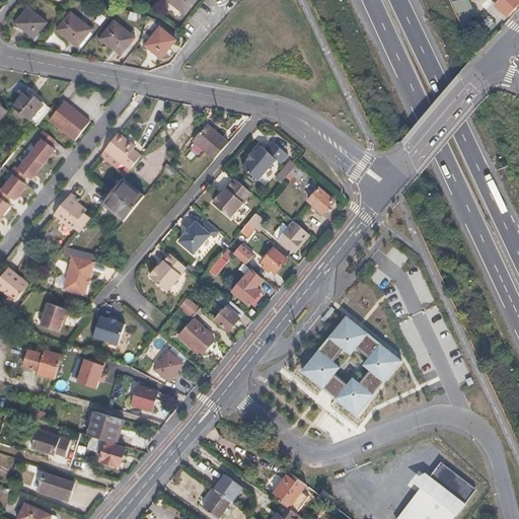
[(196,0),(167,0),(186,13),(196,0)]
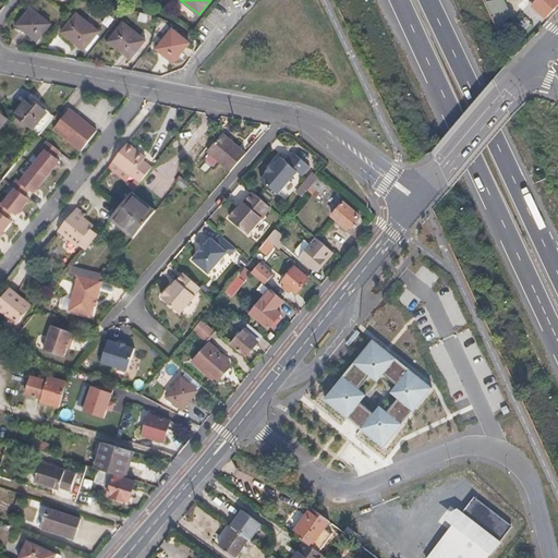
[(557,0),(536,0),(532,5),(545,17),(557,2),(557,0)]
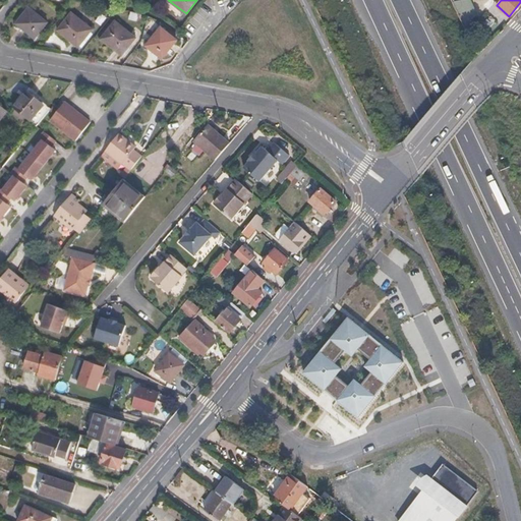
[(35,39),(47,22),(29,7),(15,23),(35,39)]
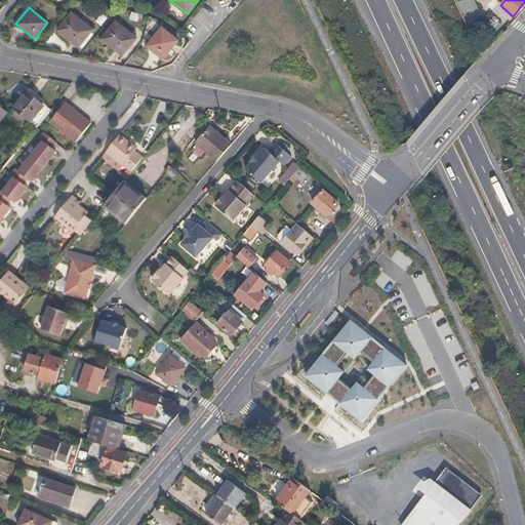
[(72,13),(57,31),(78,47),(92,30),(72,13)]
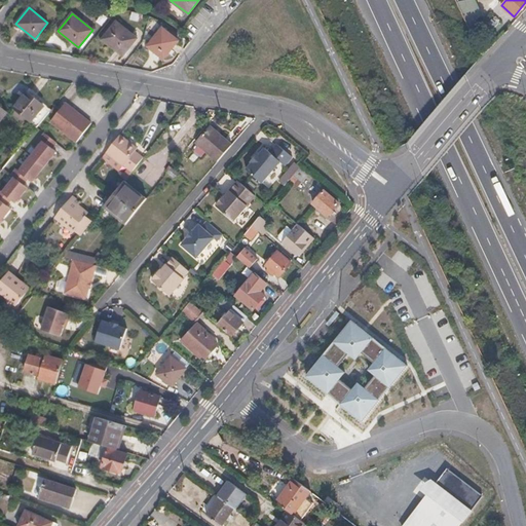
[(122,55),(137,38),(116,22),(102,39),(122,55)]
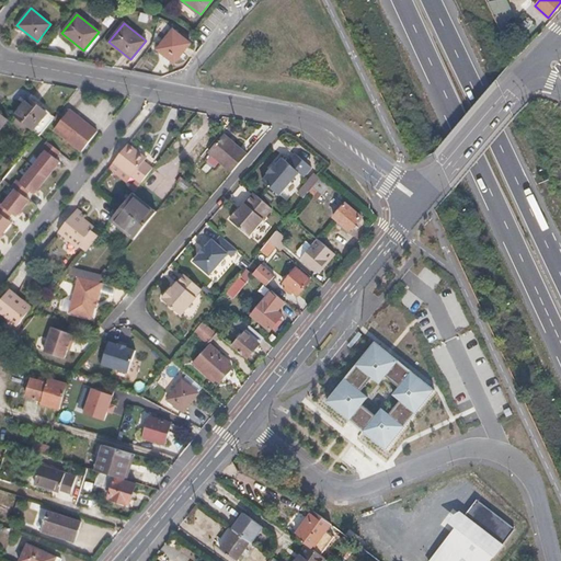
[(173,29),(157,48),(174,63),(191,43),(173,29)]
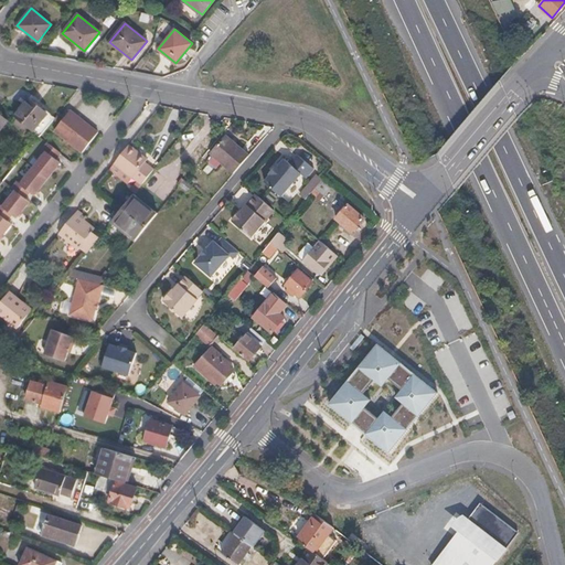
[(32,131),(39,137),(53,119),(29,99),(14,117),(17,118),(28,128),(32,131)]
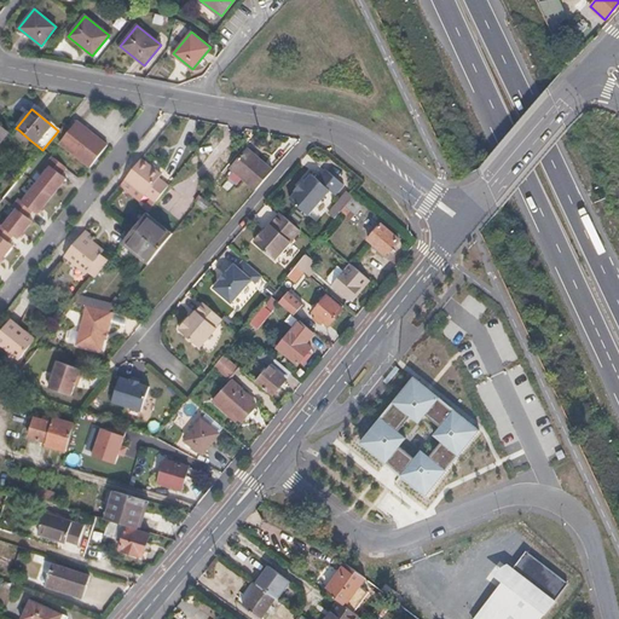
[(105,146),(74,122),(58,144),(87,168),(105,146)]
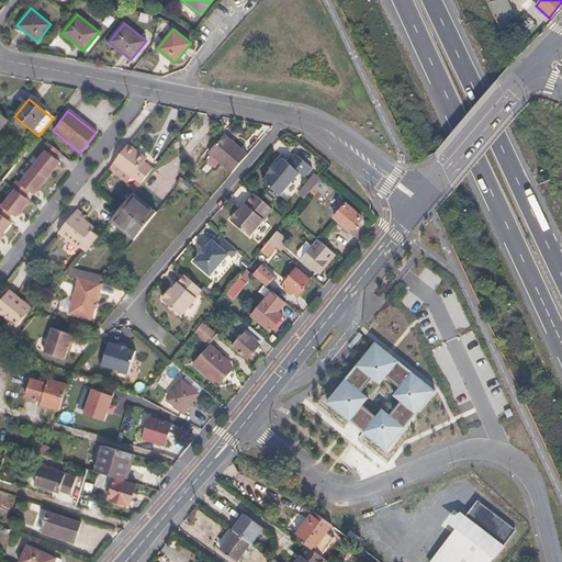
[(27,127),(17,117),(11,123),(23,133),(27,127)]
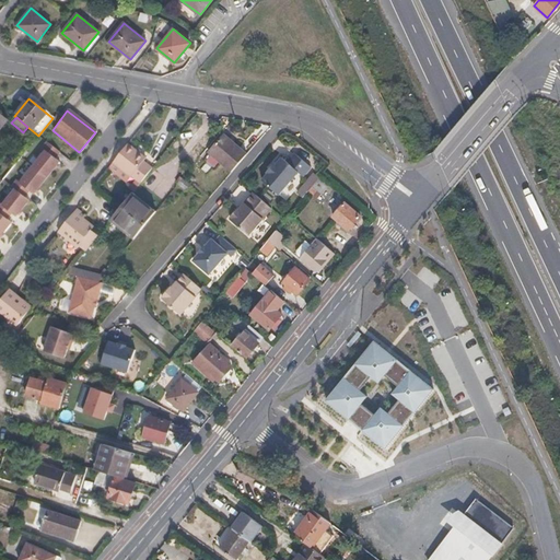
[(208,153),(231,173),(246,155),(224,136),(208,153)]
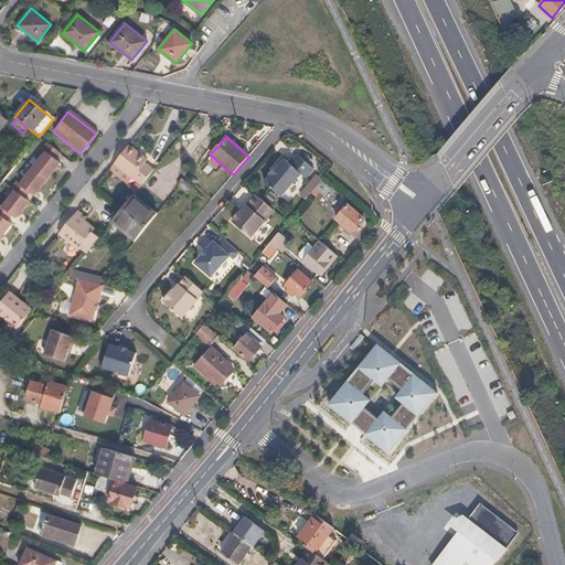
[(59,155),(46,144),(41,150),(44,153),(30,172),(19,184),(16,182),(11,189),(14,191),(2,206),(0,204),(0,237),(11,224),(7,221),(11,215),(16,219),(28,202),(23,199),(29,192),(33,196),(59,163),(54,160),(59,155)]
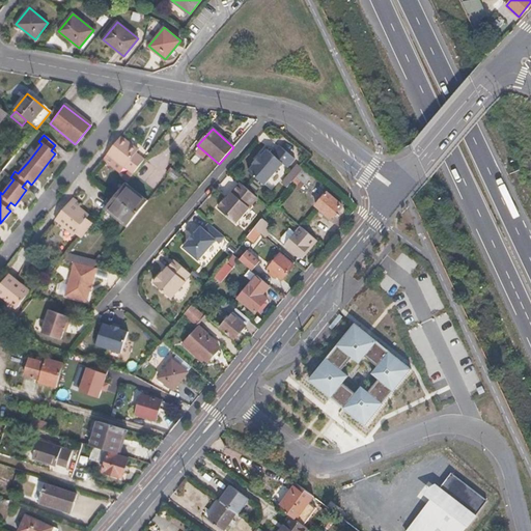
[(137,151),(119,138),(106,155),(132,174),(142,161),(135,155),(137,151)]
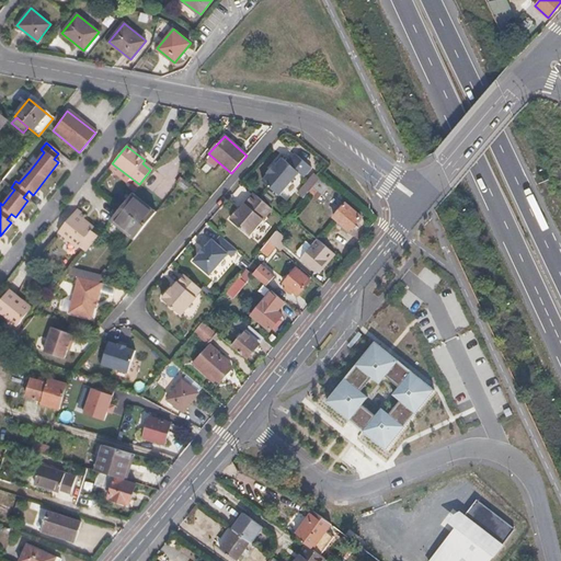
[(263,181),(278,195),(299,173),(305,178),(312,169),(297,155),(288,163),(284,158),(277,164),(276,163),(267,173),(270,174),(263,181)]
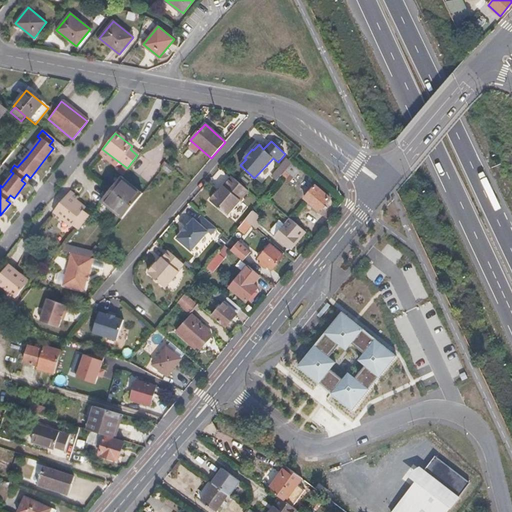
[(300,169),(292,162),(282,175),(286,178),(289,174),(293,177),(300,169)]
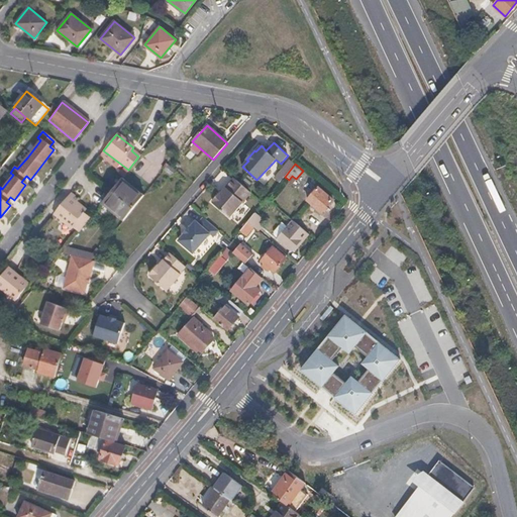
[(229,217),(251,193),(234,178),(220,193),(219,192),(212,201),(213,202),(212,203),(229,217)]
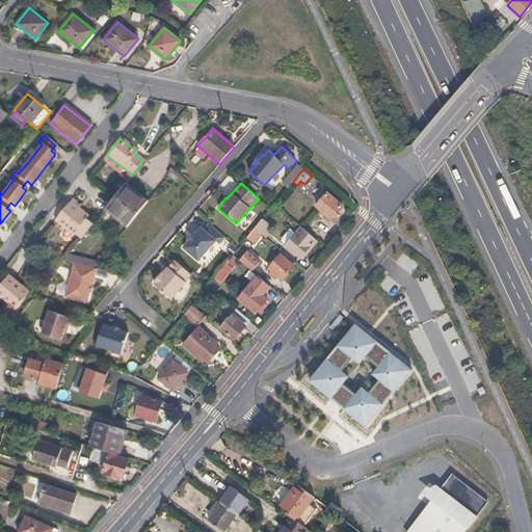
[(105,208),(128,225),(147,202),(124,184),(112,198),(105,208)]
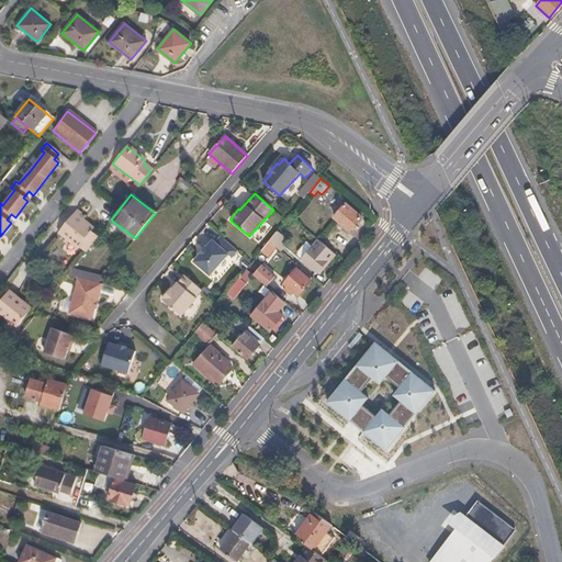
[(346,204),(334,217),(350,232),(361,217),(346,204)]
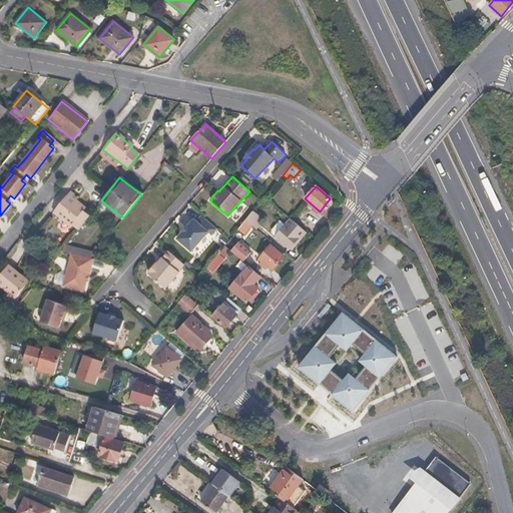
[(78,197),(69,190),(53,211),(56,214),(53,218),(58,222),(62,221),(65,220),(71,225),(77,230),(89,215),(83,210),(85,208),(79,203),(78,204),(75,201),(78,197)]
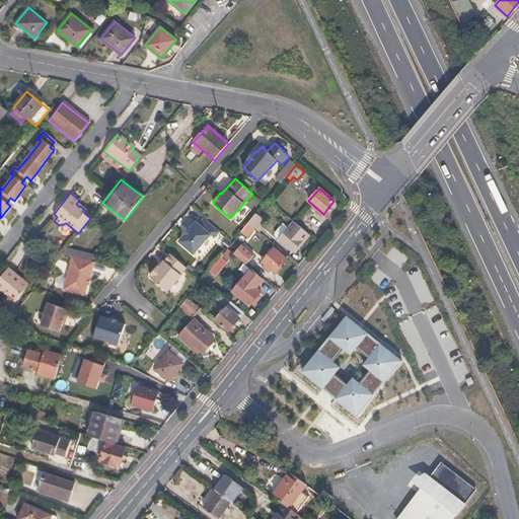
[(263,219),(255,214),(248,223),(254,228),(258,232),(264,226),(258,223),(263,219)]
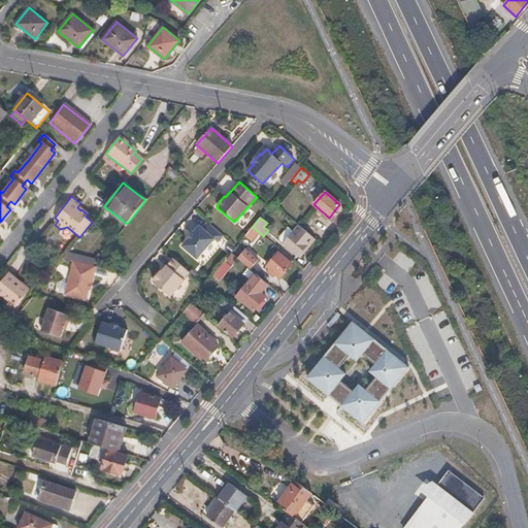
[(187,238),(182,244),(196,259),(213,239),(217,242),(223,235),(207,222),(202,228),(199,225),(193,232),(192,231),(186,237),(187,238)]
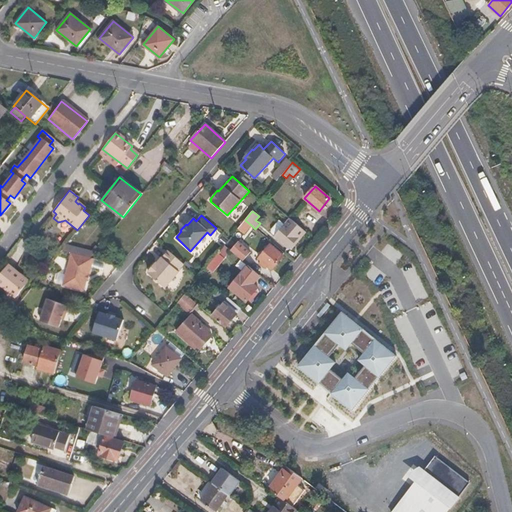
[(305,232),(290,219),(285,225),(279,220),(272,230),(272,233),(276,237),(275,237),(289,248),(298,236),(300,238),(305,232)]
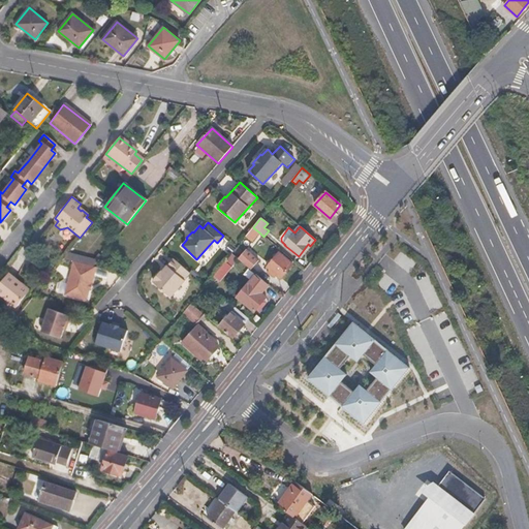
[(259,232),(253,227),(245,237),(251,243),(259,232)]
